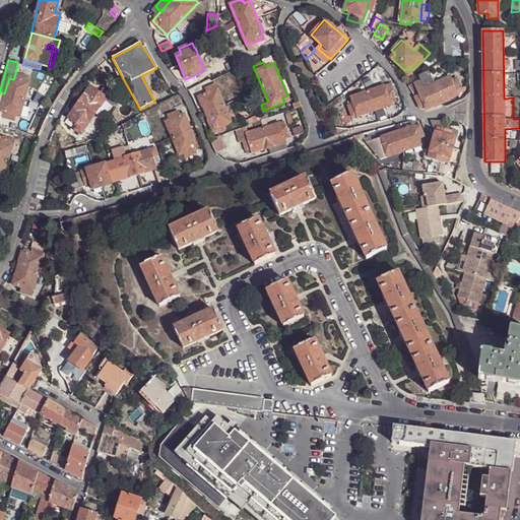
[(469,84),(462,88),(457,78),(452,80),(451,76),(435,83),(429,71),(419,75),(421,80),(415,83),(420,94),(416,96),(420,107),(425,105),(427,109),(459,94),(461,99),(467,93),(469,91),(469,84)]
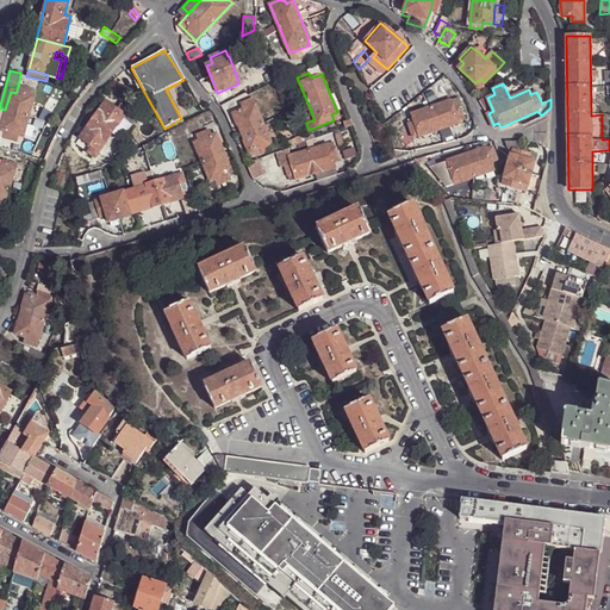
[(11,92),(5,110),(0,131),(6,132),(4,138),(17,142),(18,136),(24,137),(36,92),(18,87),(16,93),(11,92)]
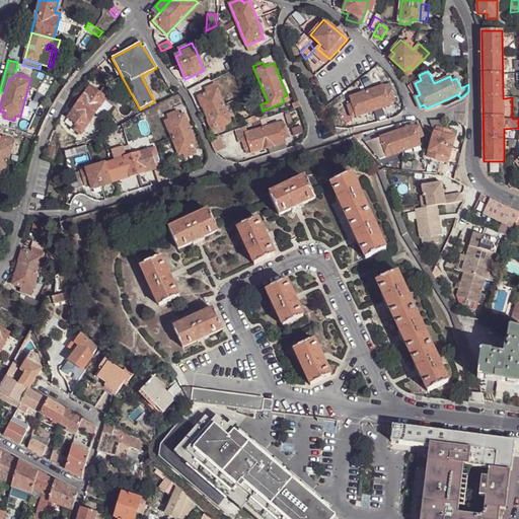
[(353,104),(348,105),(352,116),(357,115),(357,116),(390,104),(389,102),(394,100),(391,91),(392,90),(390,83),(351,97),(353,104)]
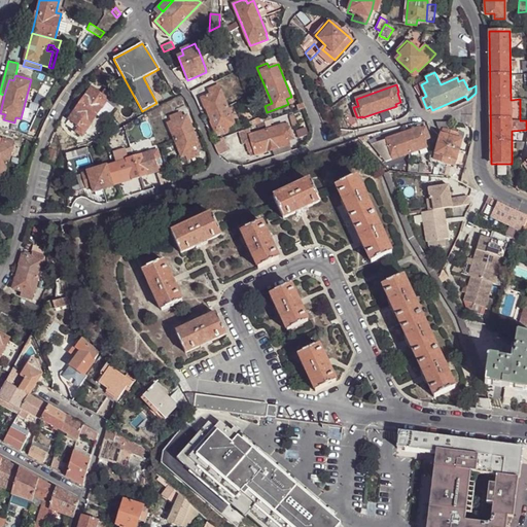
[(217,136),(236,129),(218,85),(209,90),(210,95),(202,98),(217,136)]
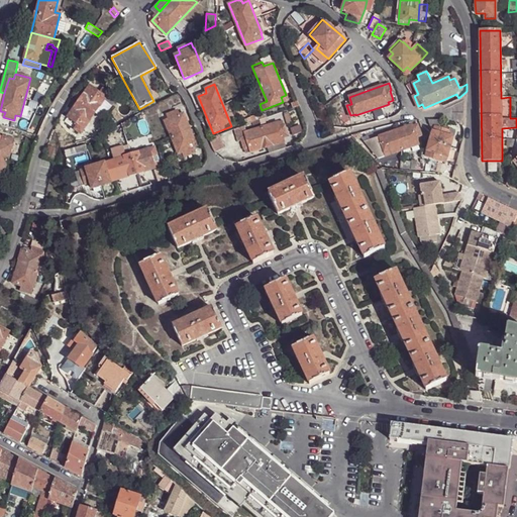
[(104,99),(108,94),(102,90),(99,94),(89,87),(71,112),(68,117),(78,125),(75,129),(81,133),(104,99)]
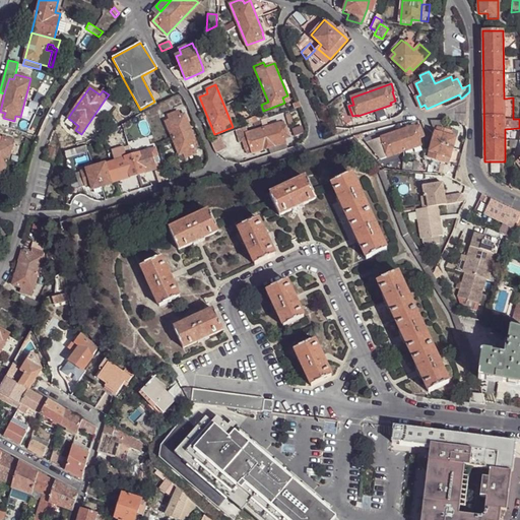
[(117,100),(109,94),(105,100),(112,105),(117,100)]
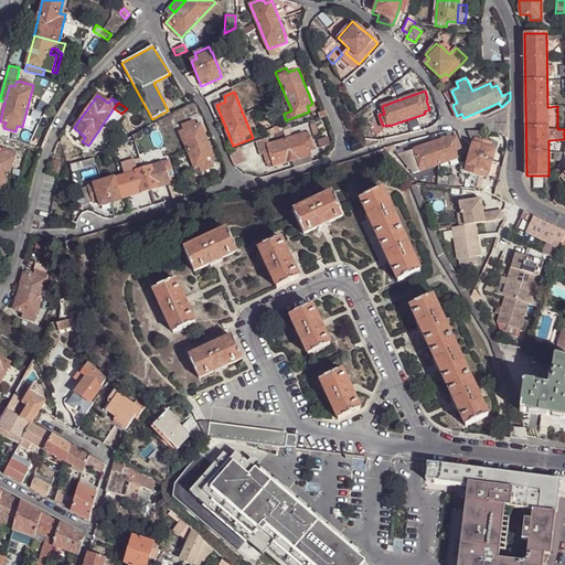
[(193,121),(178,127),(196,173),(212,168),(210,162),(214,160),(201,125),(195,126),(193,121)]
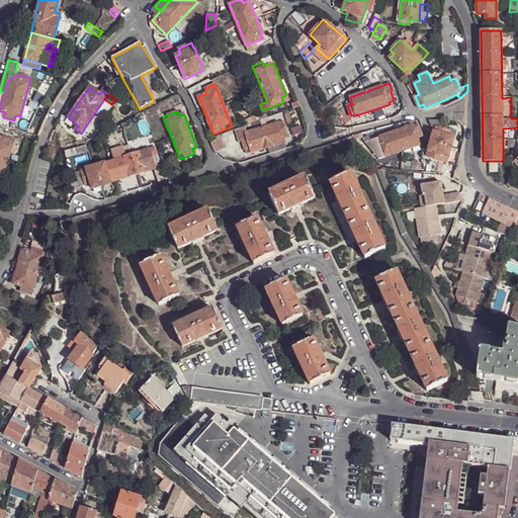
[(283,121),(278,122),(245,134),(247,138),(242,140),(245,150),(250,148),(251,152),(268,147),(280,144),(284,142),(283,138),(288,136),(283,121)]
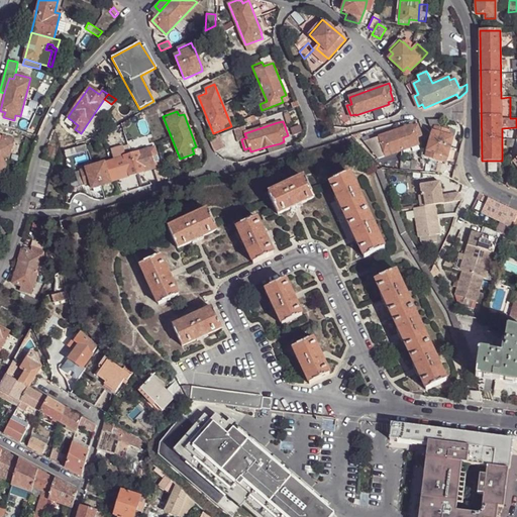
[(362,142),(379,158),(418,143),(416,136),(420,134),(417,124),(412,126),(411,125),(362,142)]
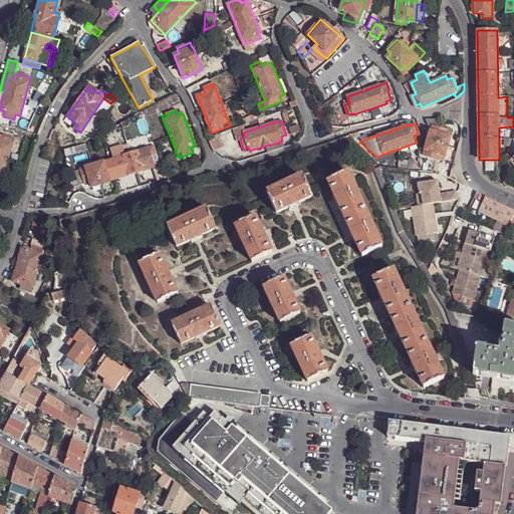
[(423,155),(443,161),(452,130),(446,127),(446,131),(432,126),(430,131),(423,155)]
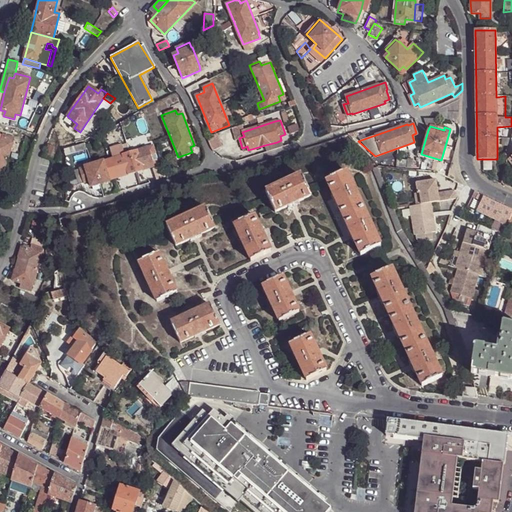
[(113,144),(111,133),(104,135),(106,146),(113,144)]
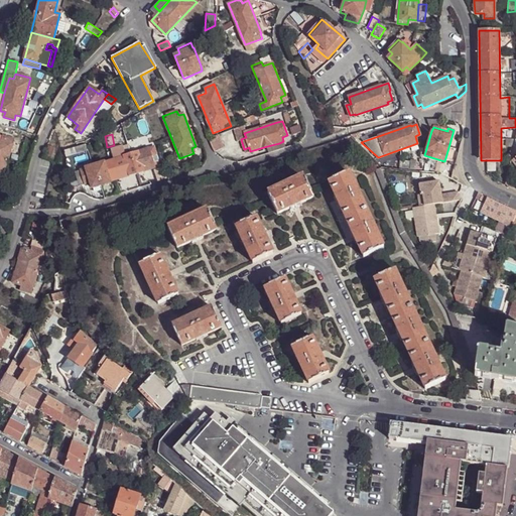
[(13,139),(0,135),(0,182),(2,183),(13,139)]
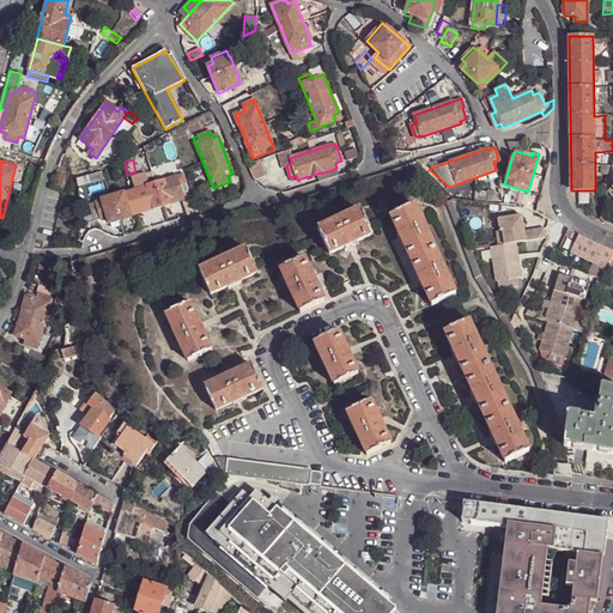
[(248,168),(254,181),(265,175),(259,162),(248,168)]
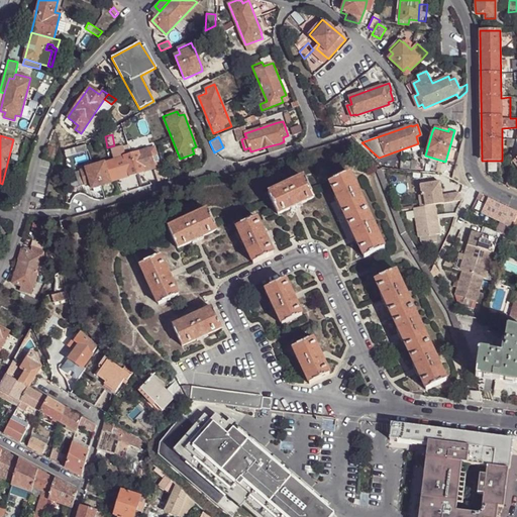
[(156,143),(158,149),(162,147),(161,145),(164,144),(163,141),(156,143)]
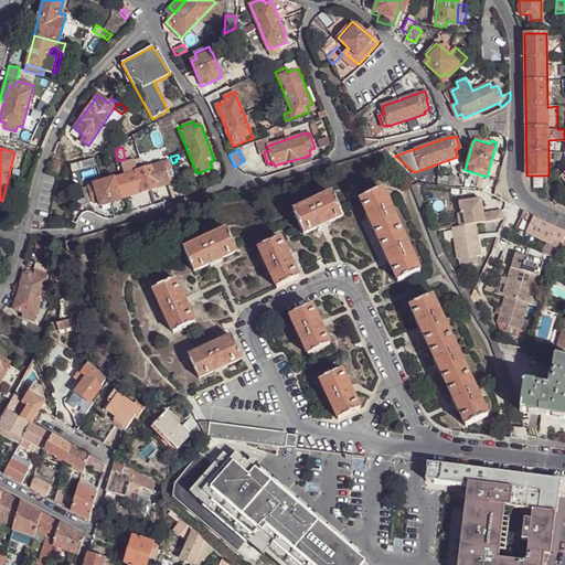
[(307,161),(306,157),(292,160),(295,166),(307,161)]
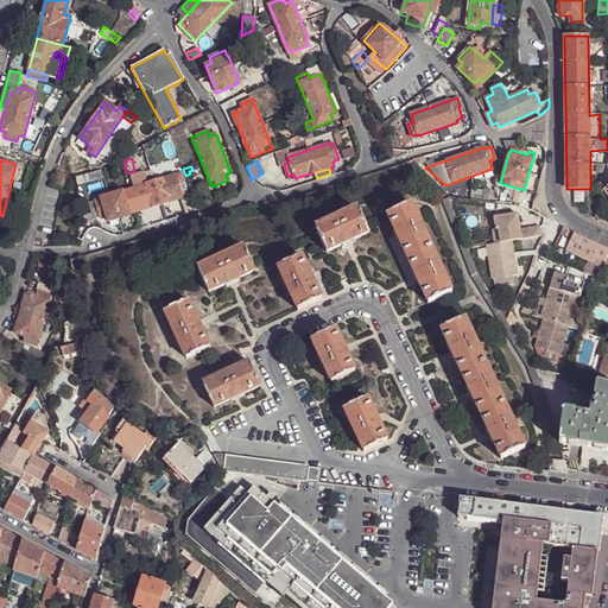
[(132,189),(122,192),(122,191),(100,198),(100,200),(95,201),(100,217),(106,216),(108,222),(130,216),(130,214),(127,209),(138,206),(139,211),(182,198),(179,191),(185,190),(181,173),(132,189)]
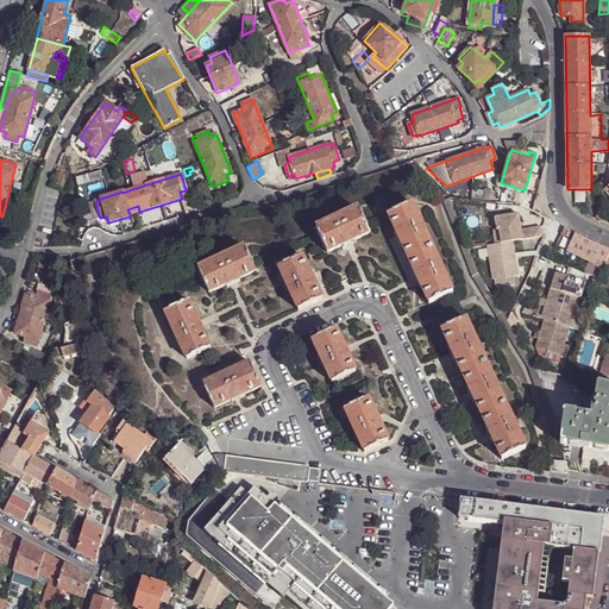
[(483,201),(490,201),(493,184),(484,183),(484,190),(471,189),(471,200),(483,201)]
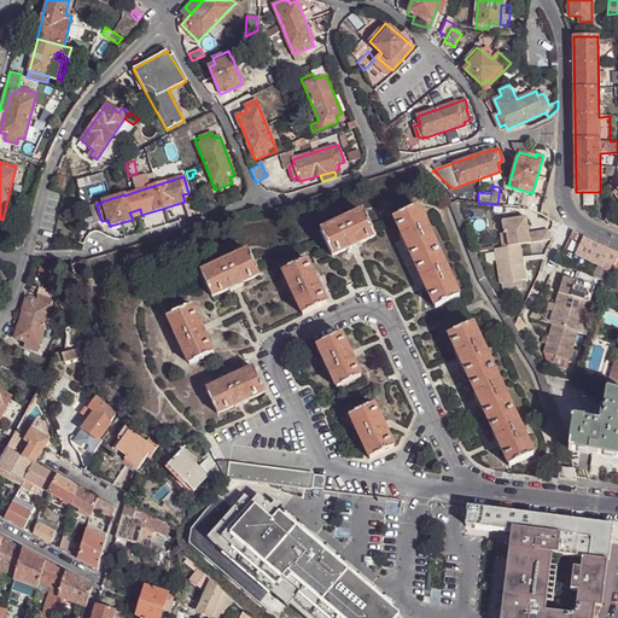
[(22,196),(11,193),(6,210),(16,214),(22,196)]
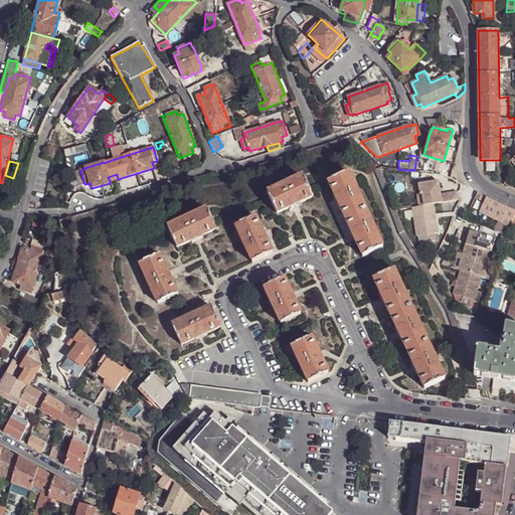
[(421,171),(428,172),(431,164),(423,163),(421,171)]
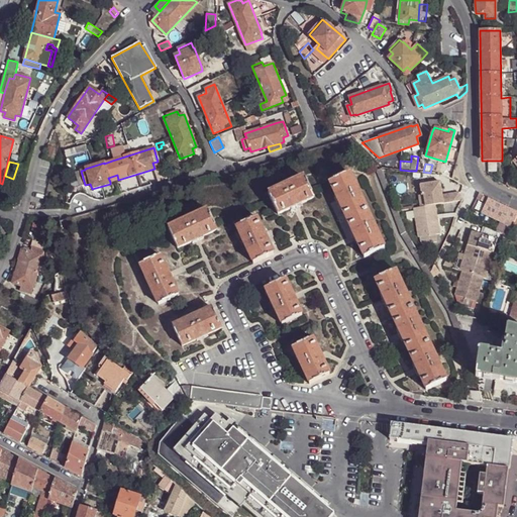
[(158,183),(166,180),(162,168),(153,171),(158,183)]
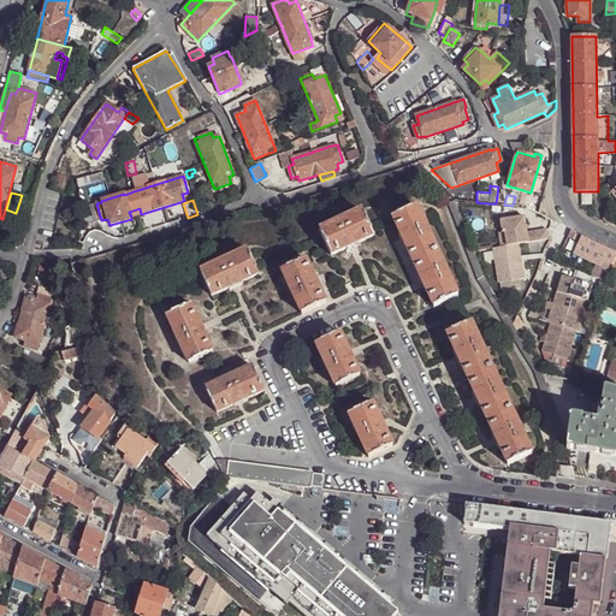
[(594,214),(603,217),(603,215),(606,202),(599,200),(594,214)]
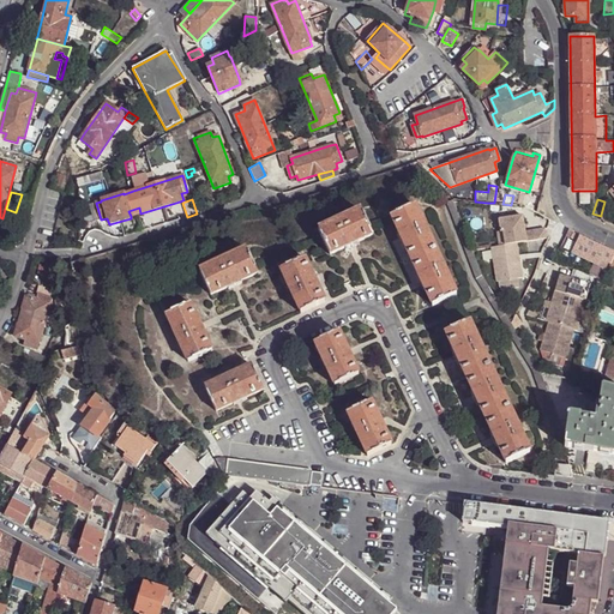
[(94,222),(101,220),(96,203),(89,205),(94,222)]
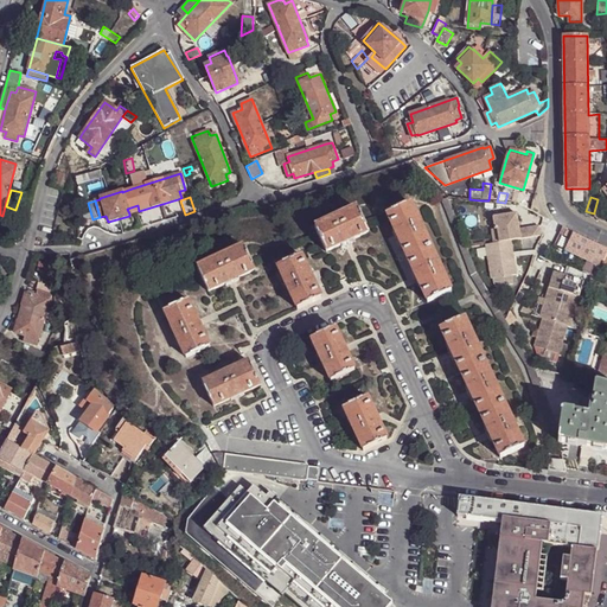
[(398,247),(401,246),(407,259),(432,247),(410,203),(387,215),(394,231),(393,232),(398,247)]
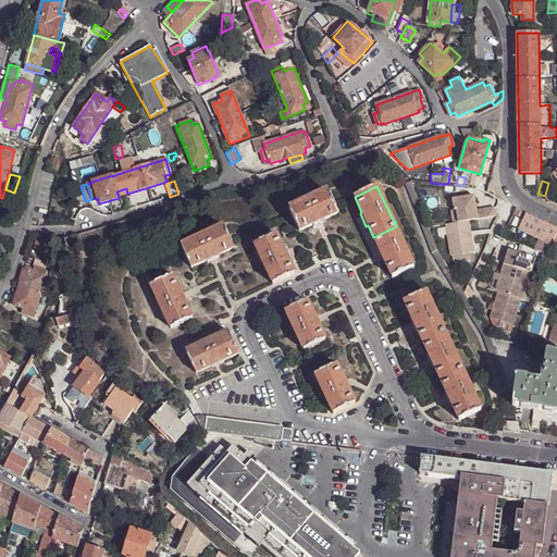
[(148,198),(146,190),(136,194),(138,201),(148,198)]
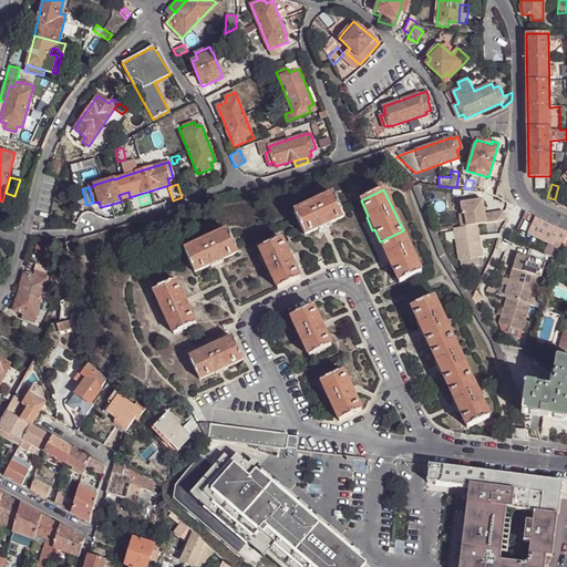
[(306,236),(318,230),(319,233),(332,226),(331,224),(344,218),(334,195),(295,214),(306,236)]
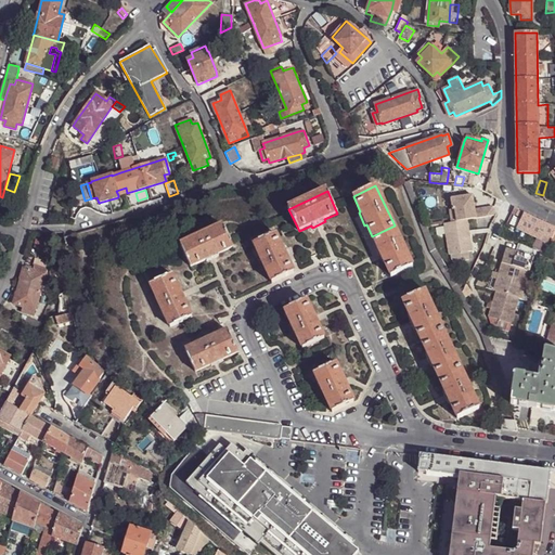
[(452,222),(467,220),(494,216),(493,207),(475,210),(473,195),(451,198),(453,209),(450,210),(452,222)]
